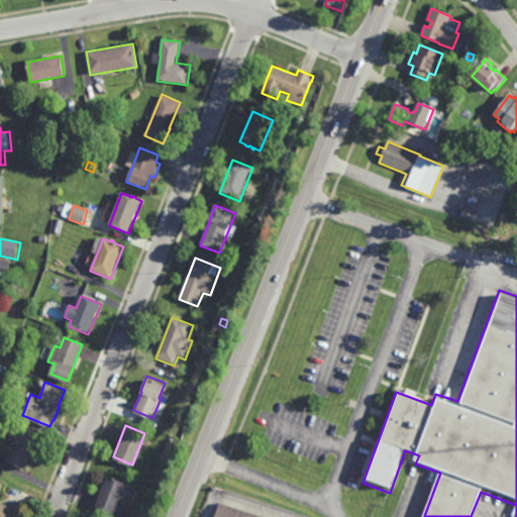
[(23,469),(7,460),(22,429),(38,437),(23,469)]
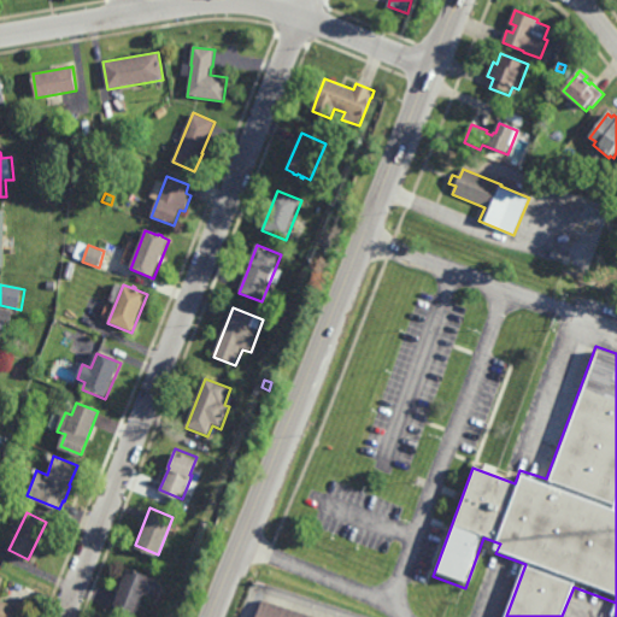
[(135,568),(135,566),(139,568),(137,569),(152,575),(152,576),(160,580),(154,594),(146,591),(136,612),(113,603),(128,565),(135,568)]
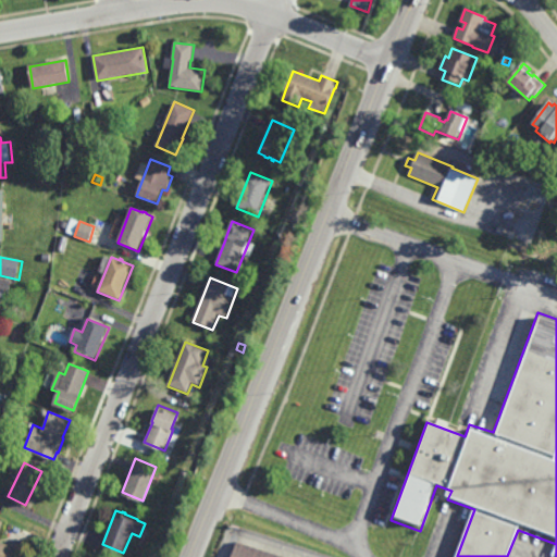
[(0,534),(0,541),(21,549),(17,556),(0,556),(0,519),(5,521),(0,534)]
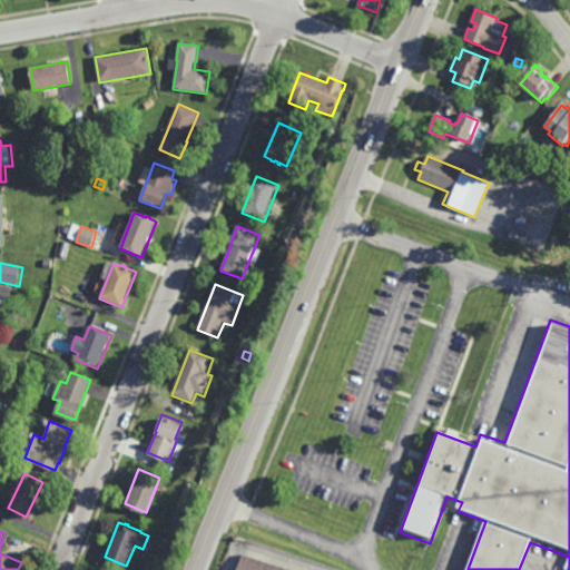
[(237,569),(244,552),(300,569),(237,569)]
